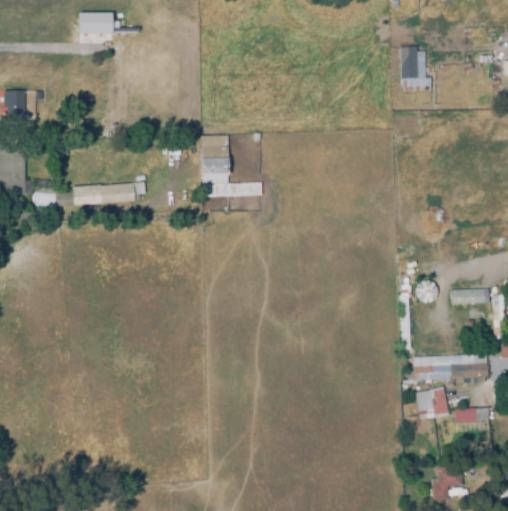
[(113,11),(80,12),(80,33),(113,32),(113,11)]
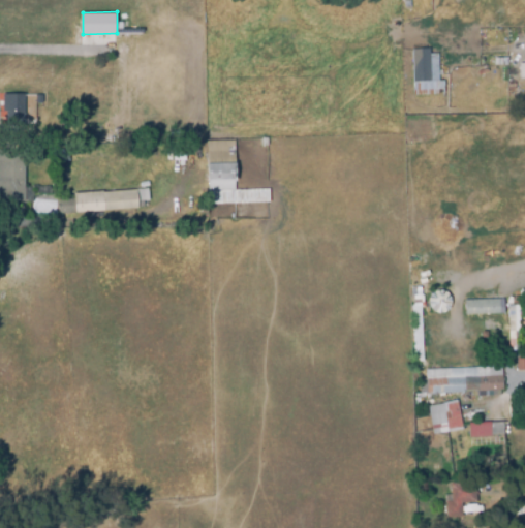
[(417,95),(414,50),(432,49),(432,55),(440,54),(441,81),(446,81),(448,94),(417,95)]
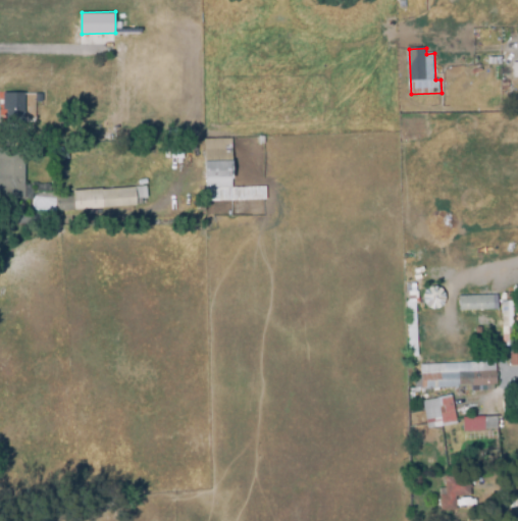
[(511,76),(504,76),(504,61),(512,61),(511,76)]
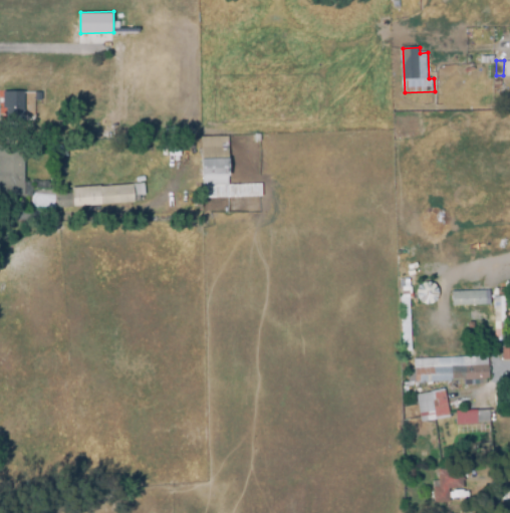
[(439,97),(438,86),(445,86),(446,97),(439,97)]
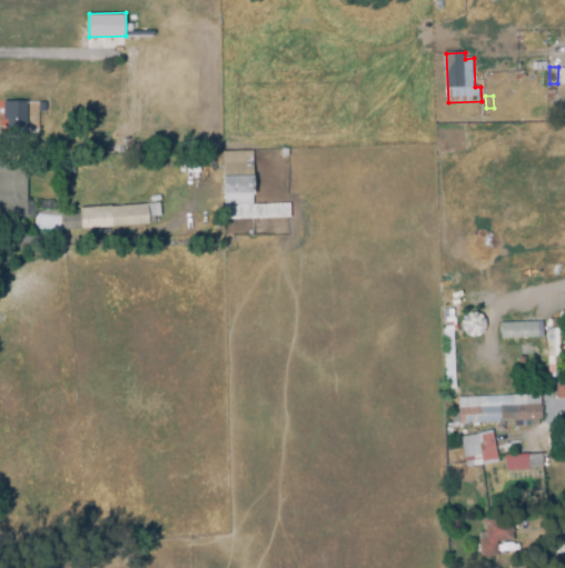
[(28,135),(9,135),(10,128),(6,128),(7,102),(28,102),(28,135)]
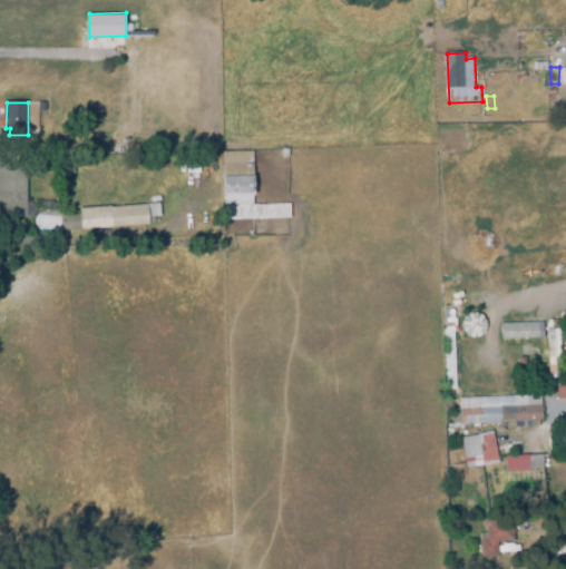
[(254,204),(225,205),(224,150),(253,149),(254,204)]
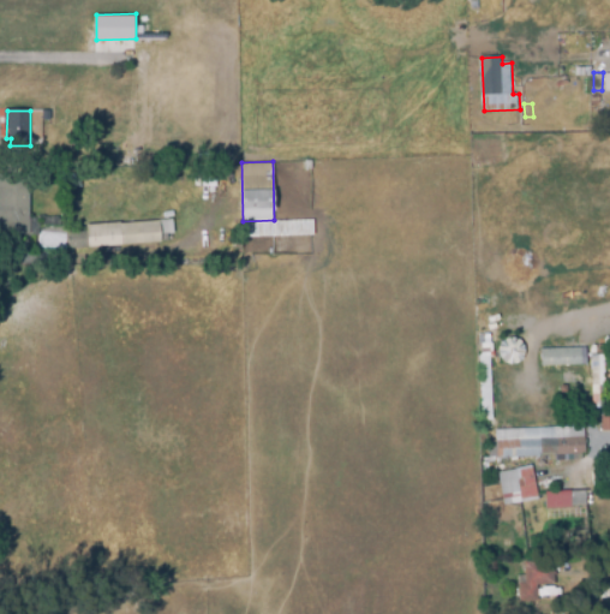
[(0,234),(0,176),(31,176),(33,234),(0,234)]
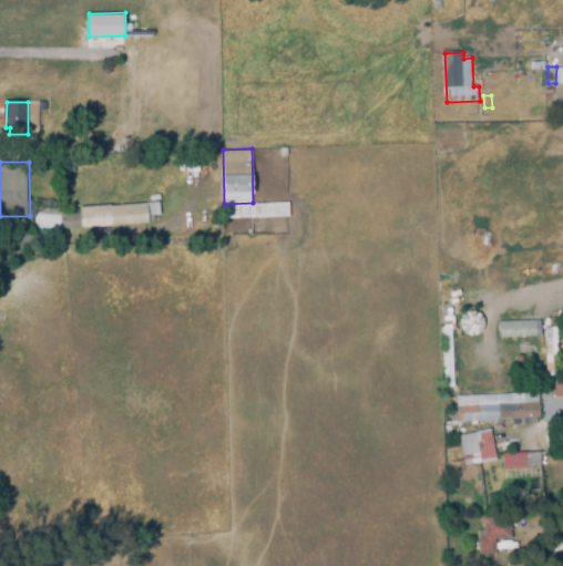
[(224,204),(253,203),(289,203),(290,216),(224,218),(224,204)]
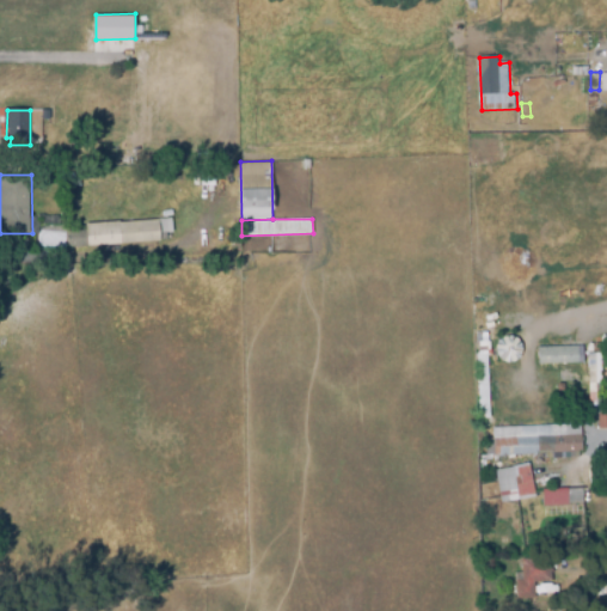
[(103,245),(102,228),(122,227),(123,244),(103,245)]
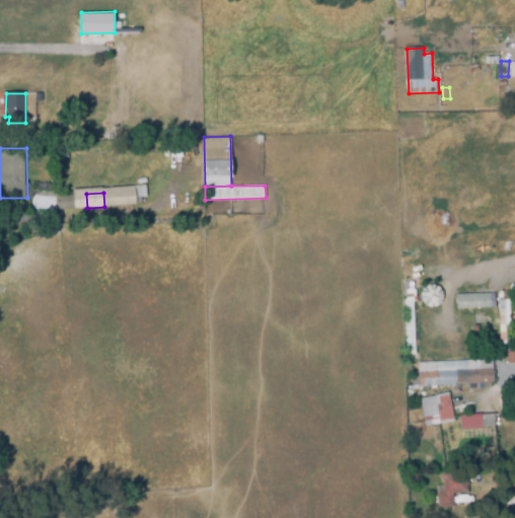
[(60,211),(59,197),(78,195),(79,209),(60,211)]
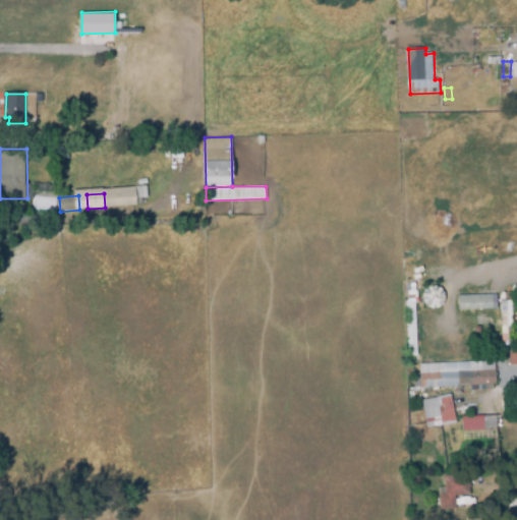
[(434,286),(436,286),(437,286),(439,287),(440,288),(441,290),(442,291),(443,293),(443,295),(443,297),(443,299),(443,301),(442,303),(441,304),(440,306),(439,307),(437,308),(436,308),(434,308),(433,308),(431,308),(429,307),(428,306),(426,304),(426,303),(425,301),(424,299),(424,297),(424,295),(425,293),(425,291),(426,290),(427,288),(429,287),(431,286),(433,286),(434,286)]
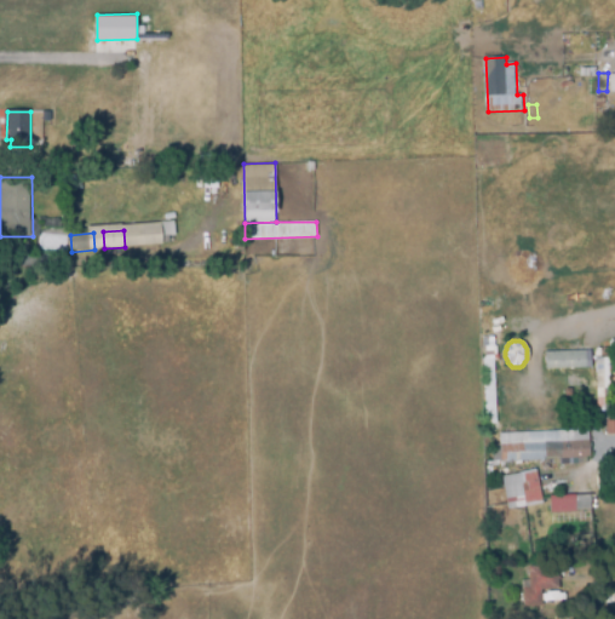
[(550,370),(549,351),(588,349),(590,367),(550,370)]
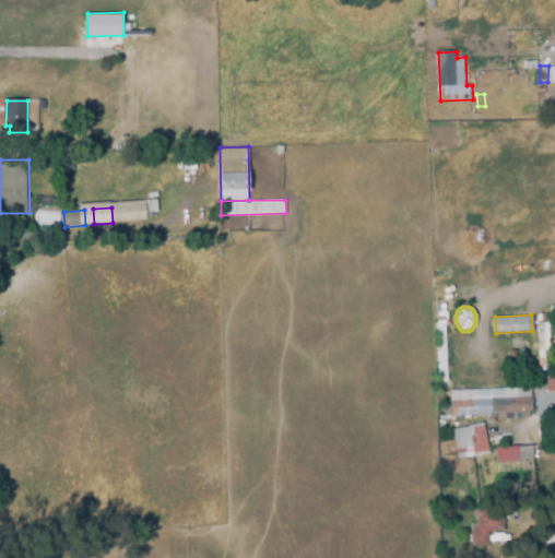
[(449,382),(440,382),(437,321),(446,321),(449,382)]
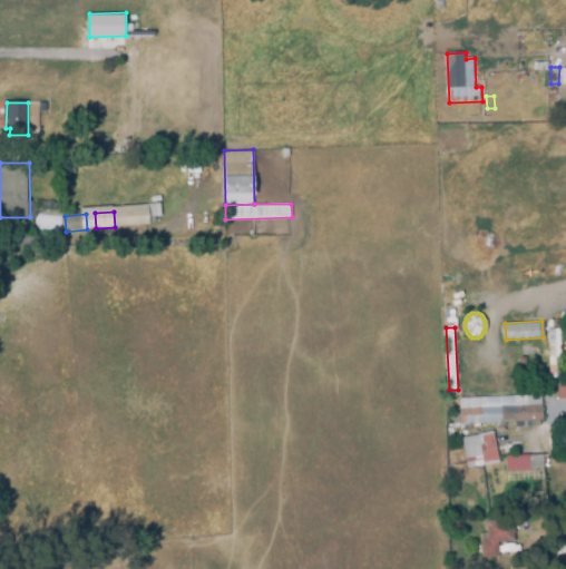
[(552,370),(563,370),(562,327),(549,327),(552,370)]
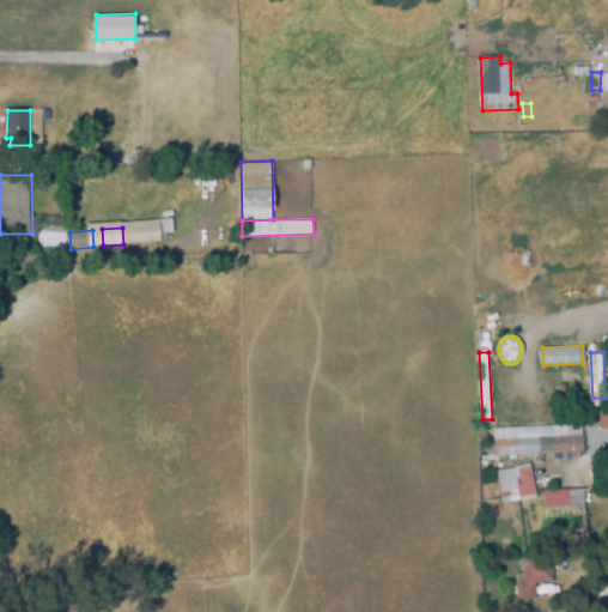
[(500,456),(499,438),(587,435),(587,452),(500,456)]
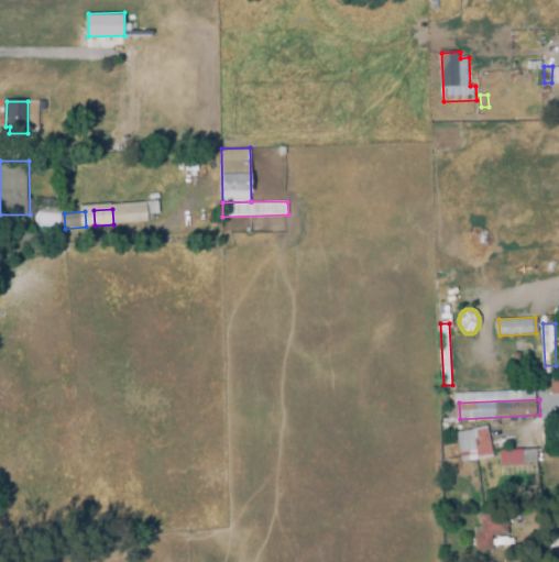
[(457,431),(463,461),(495,453),(489,425),(457,431)]
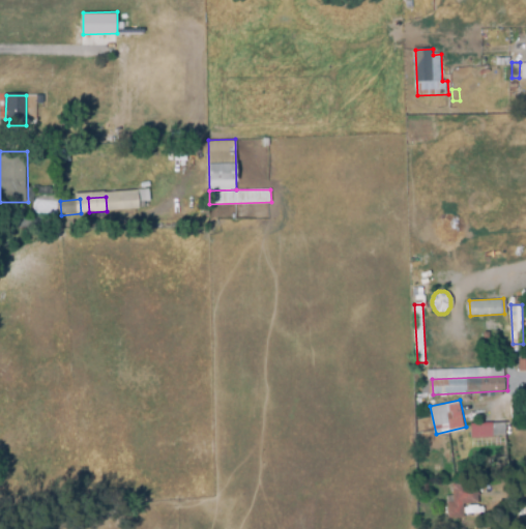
[(470,423),(506,421),(507,437),(471,438),(470,423)]
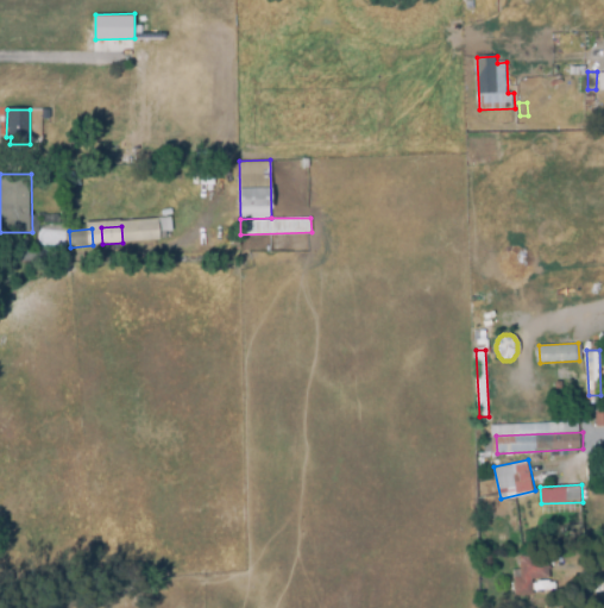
[(518,603),(517,578),(523,578),(522,557),(549,556),(551,578),(539,578),(539,583),(535,583),(536,594),(529,595),(529,602),(518,603)]
